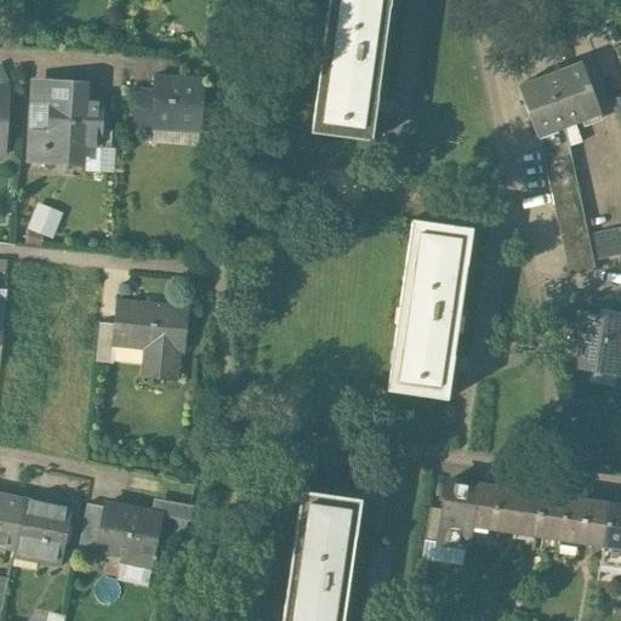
[(391,0),(330,0),(313,132),(311,132),(311,135),(371,143),(377,97),(376,97),(388,9),(389,9),(391,0)]
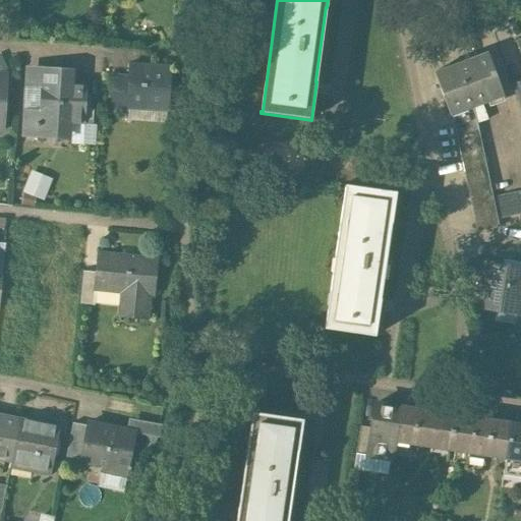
[(488,53),(435,72),(451,117),(474,109),(505,98),(488,53)]
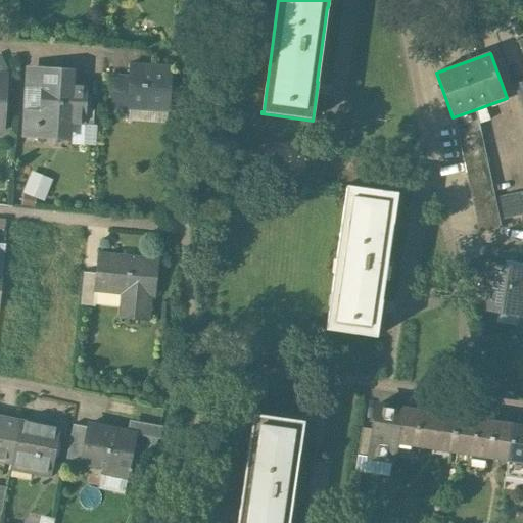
[(171,69),(129,66),(128,79),(113,78),(111,111),(129,112),(129,107),(169,109),(171,69)]
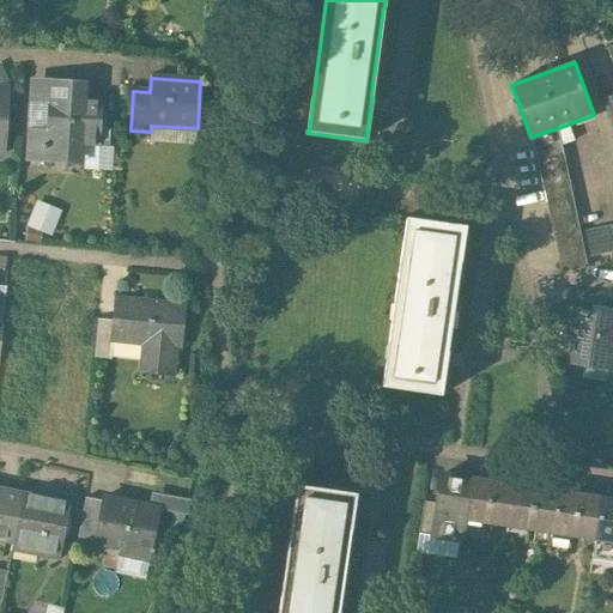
[(85,82),(49,79),(47,131),(46,138),(48,138),(66,139),(66,144),(68,144),(67,163),(98,165),(102,95),(85,93),(85,82)]
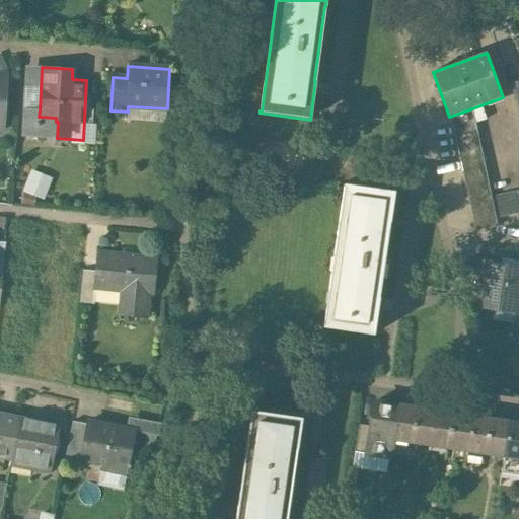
[(518,82),(510,85),(518,108),(518,109),(518,82)]
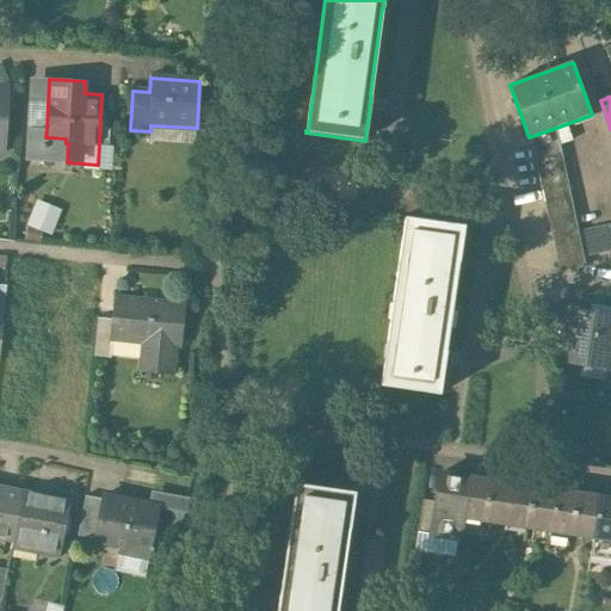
[(556,128),(531,136),(542,191),(568,185),(556,128)]
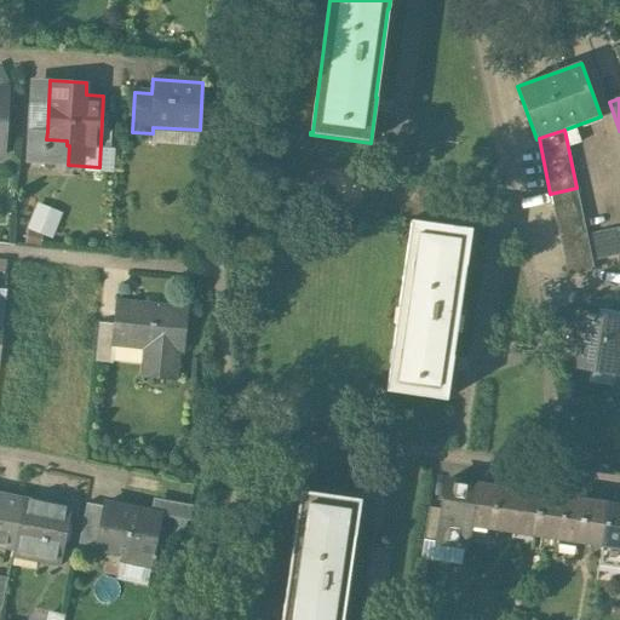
[(47,132),(29,131),(27,162),(46,164),(49,139),(46,139),(47,132)]
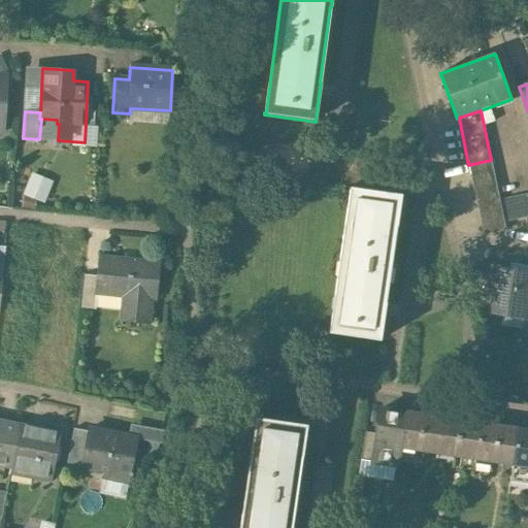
[(57,120),(41,119),(39,139),(58,140),(59,124),(57,124),(57,120)]
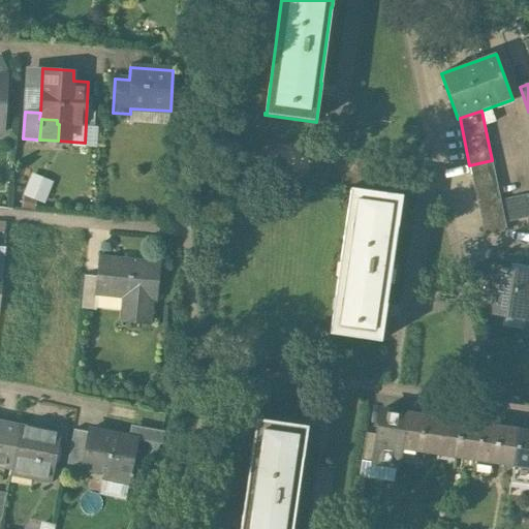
[(492,160),(469,165),(485,236),(507,230),(492,160)]
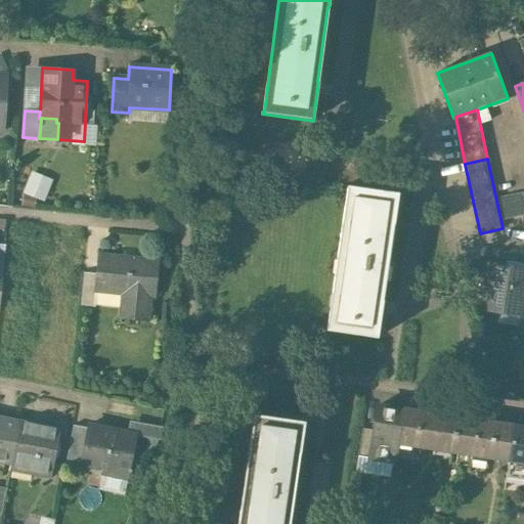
[(37,207),(40,198),(48,201),(55,177),(34,170),(23,203),(37,207)]
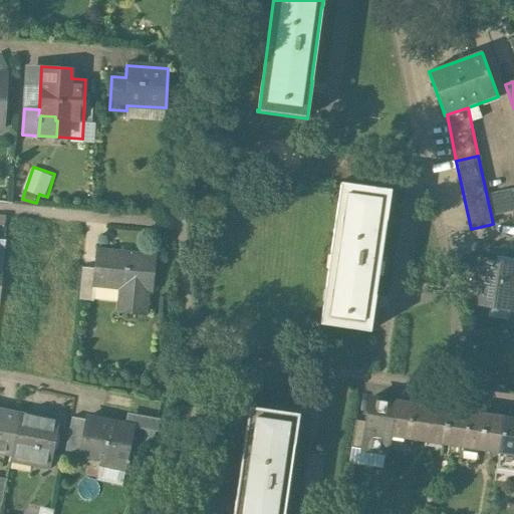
[(392,191),(340,183),(340,185),(342,186),(321,322),(319,322),(319,324),(370,332),(375,294),(374,294),(386,222),(387,222),(392,191)]
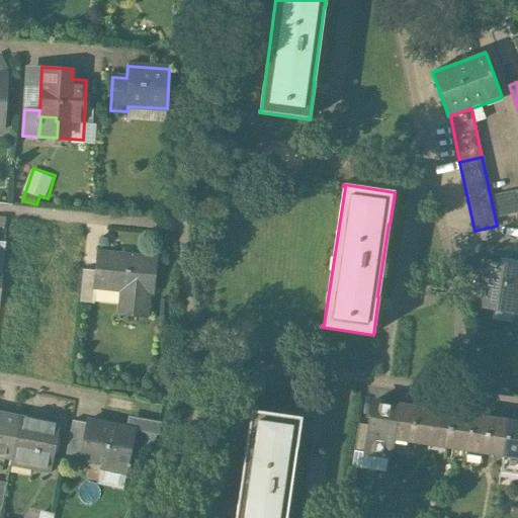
[(517,188),(497,190),(499,213),(517,211),(517,188)]
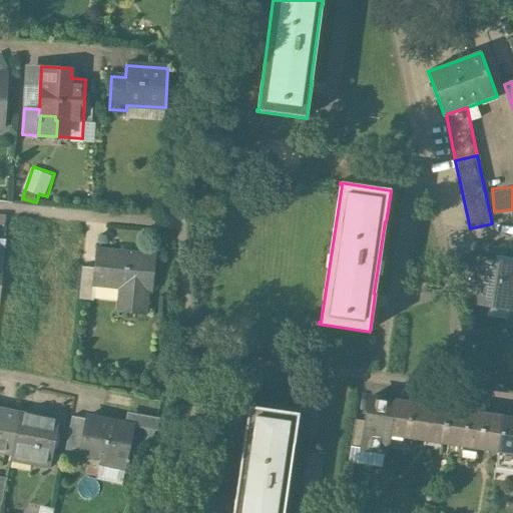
[(157,254),(96,249),(94,269),(93,288),(95,288),(120,290),(118,313),(147,315),(149,293),(153,294),(157,254)]
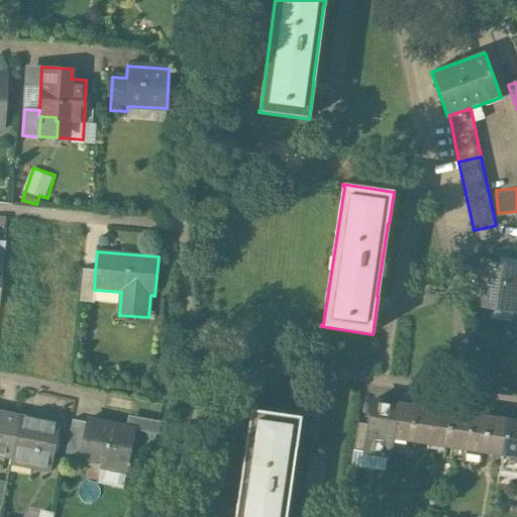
[(484,261),(470,259),(466,281),(480,284),(484,261)]
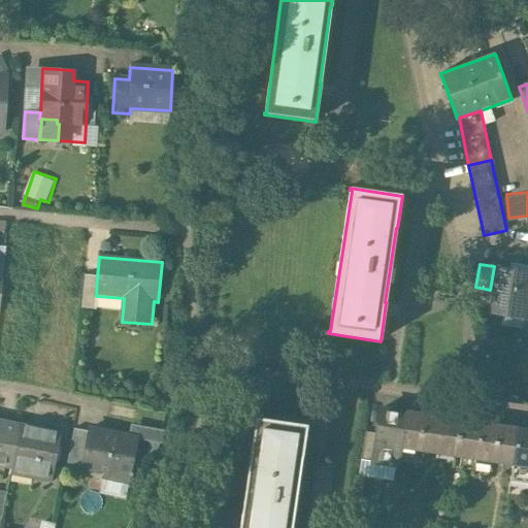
[(527,302),(527,271),(494,266),(490,290),(486,309),(503,312),(503,309),(525,314),(526,310),(527,310),(527,302)]
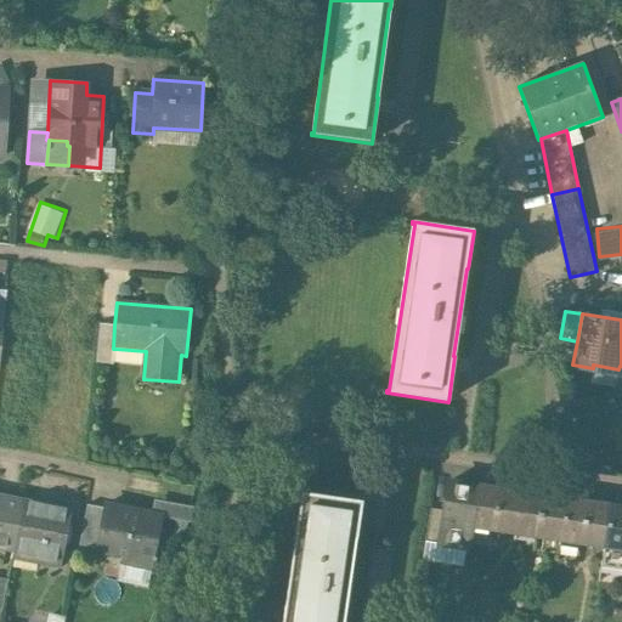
[(114,326),(100,324),(96,363),(113,366),(116,349),(113,349),(114,326)]
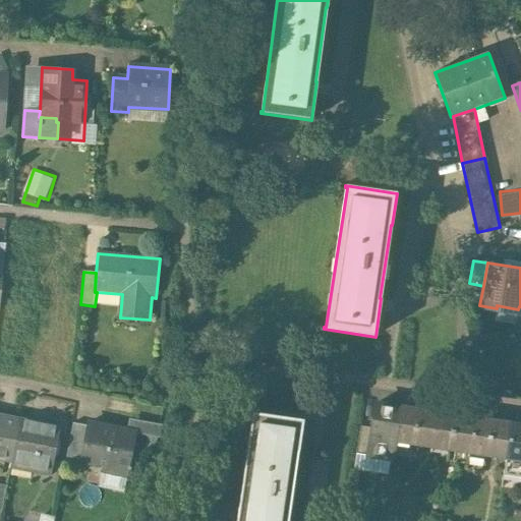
[(399,407),(377,403),(372,428),(367,455),(391,459),(394,441),(393,441),(399,407)]
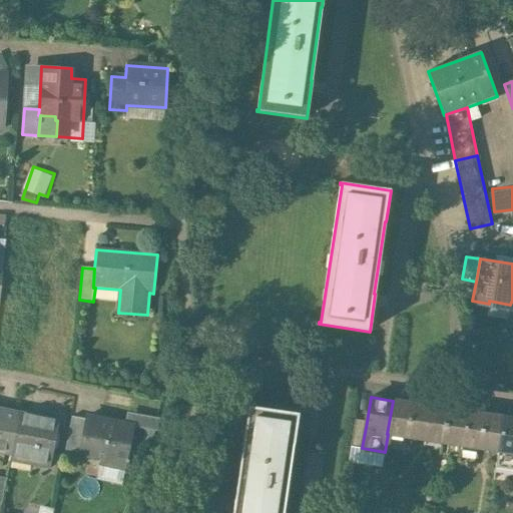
[(430,407),(393,401),(387,434),(388,434),(425,439),(430,407)]
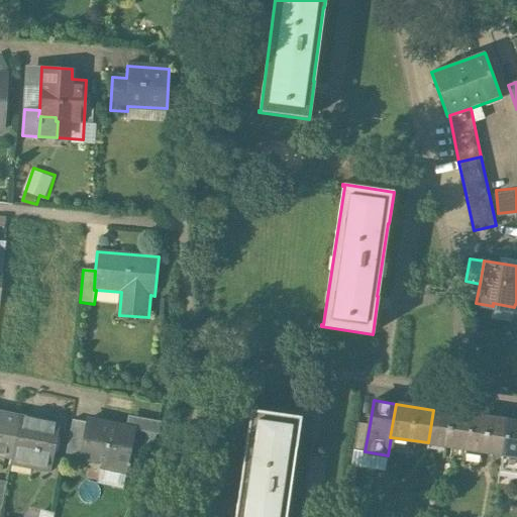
[(250,409),(234,516),(284,516),(299,416),(250,409)]
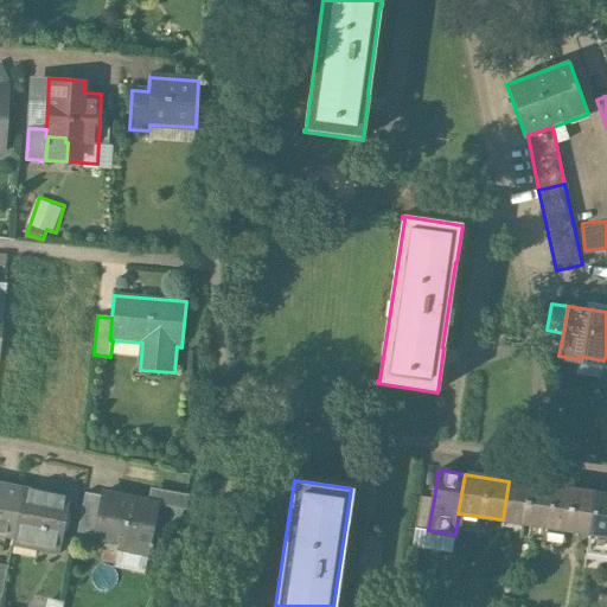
[(553,487),(509,481),(503,519),(547,526),(553,487)]
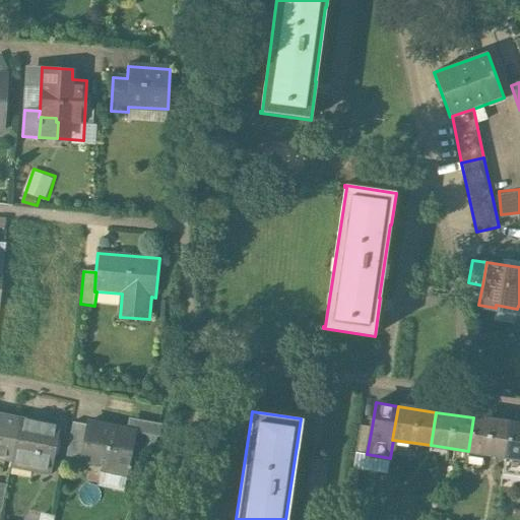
[(20,417),(0,413),(0,455),(12,458),(19,418),(20,417)]
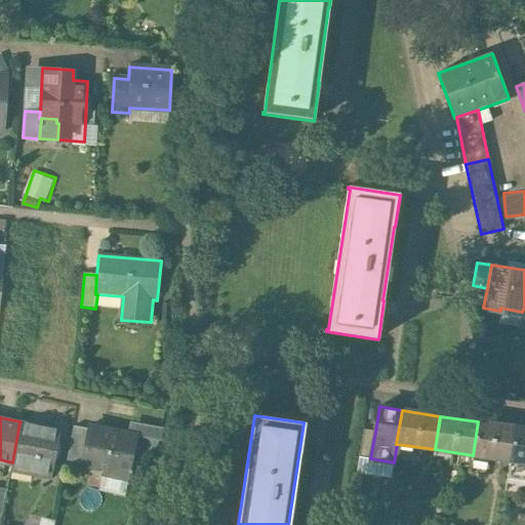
[(515,428),(478,421),(473,455),(510,461),(515,428)]
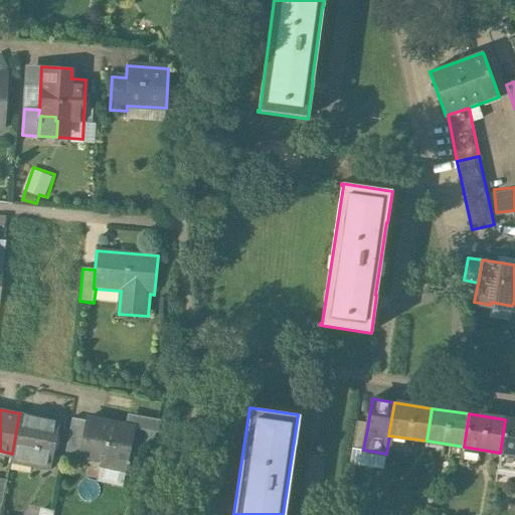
[(59,422),(19,414),(12,454),(10,463),(50,471),(59,422)]
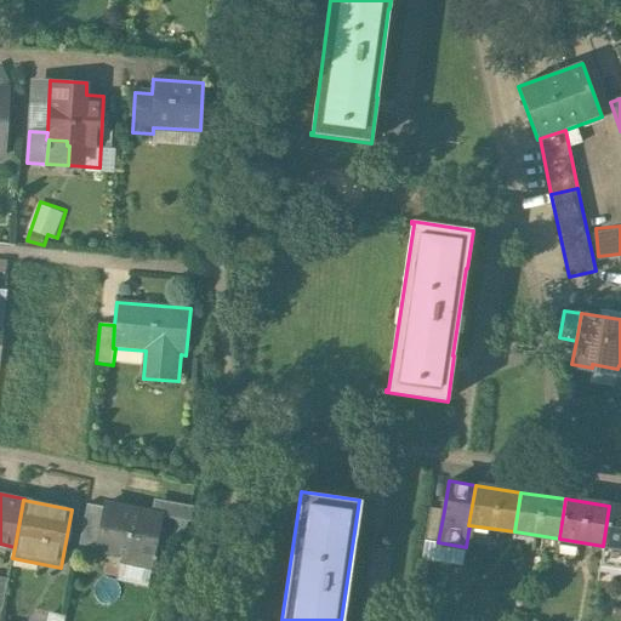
[(104,507),(87,503),(79,543),(96,547),(104,507)]
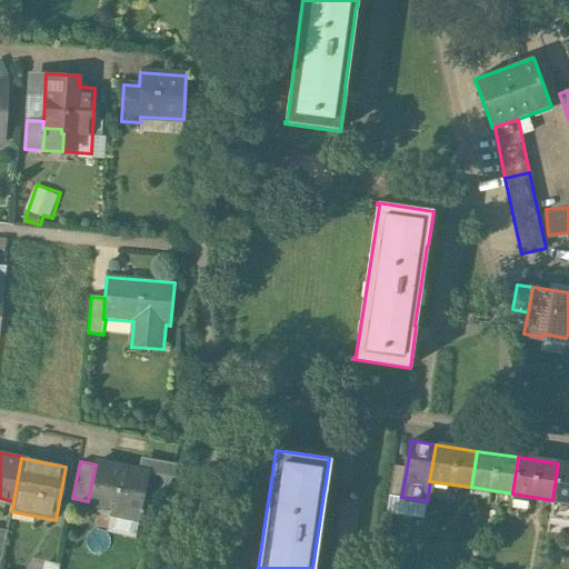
[(112,468),(98,465),(98,462),(96,462),(96,465),(88,501),(140,512),(149,473),(113,466),(112,468)]
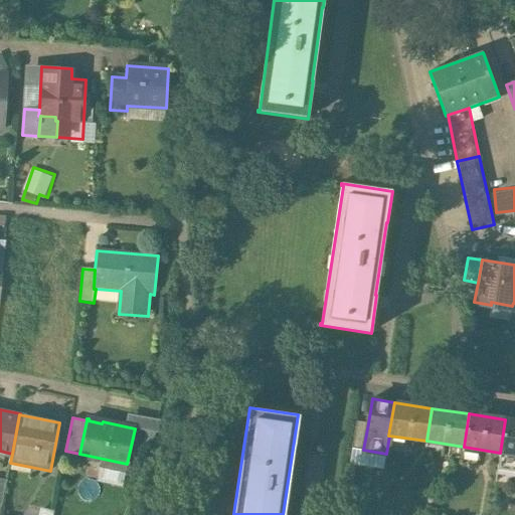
[(514,420),(505,419),(500,453),(514,455),(514,420)]
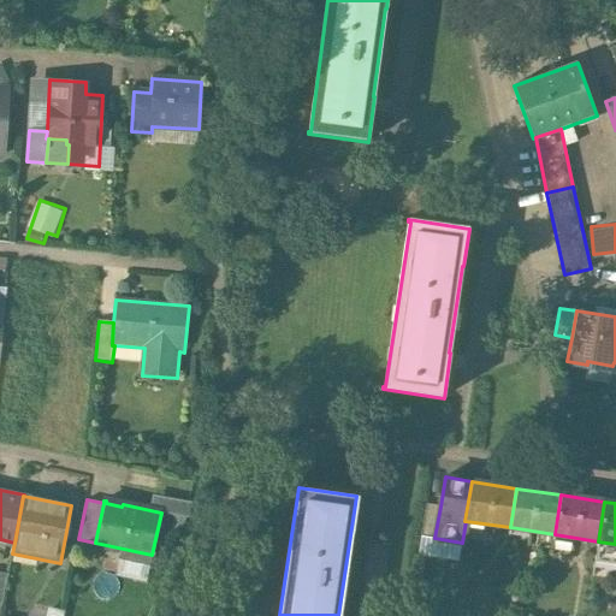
[(426,504),(421,537),(434,538),(440,507),(426,504)]
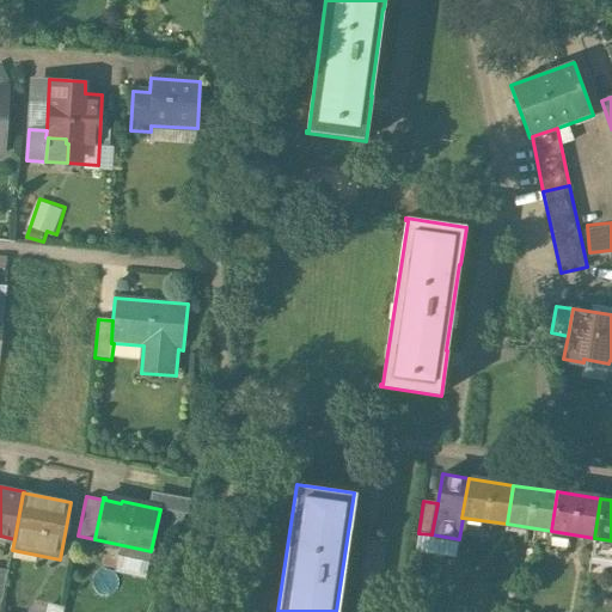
[(611,540),(594,538),(591,558),(611,561),(611,540)]
